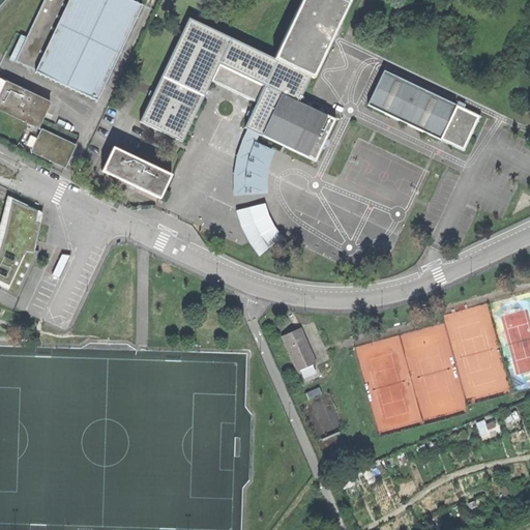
[(37,70),(70,0),(46,0),(17,61),(37,70)]
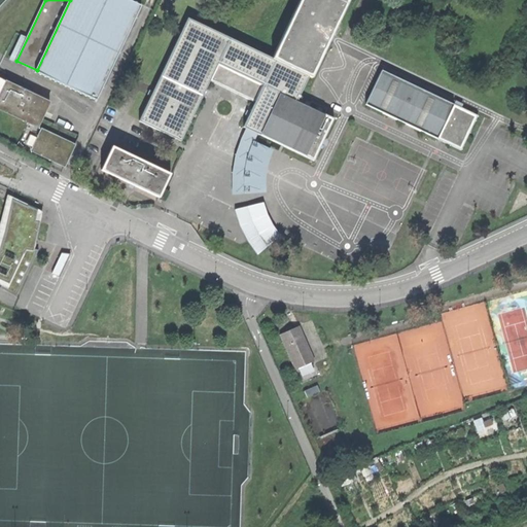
[(141,6),(128,0),(70,0),(37,70),(36,72),(76,92),(77,91),(96,100),(141,6)]
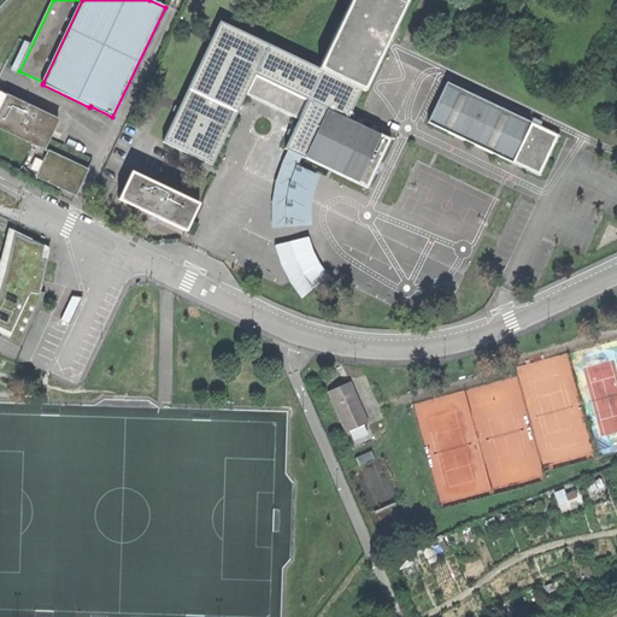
[(353,0),(321,69),(364,89),(368,90),(388,47),(392,41),(410,0),(353,0)]
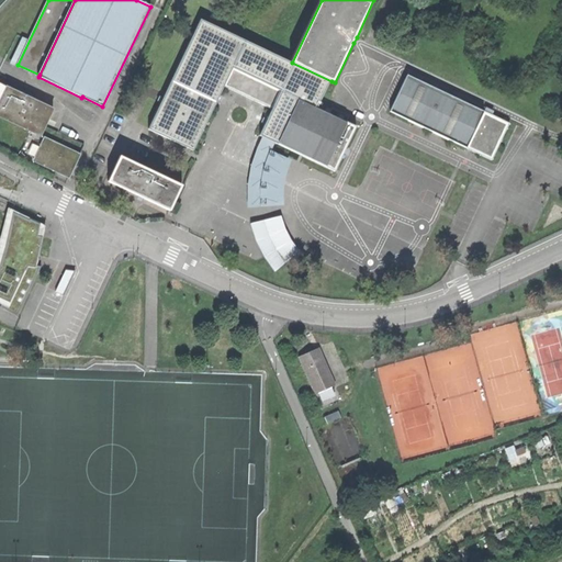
[(282,91),(274,110),(262,135),(263,136),(277,142),(337,170),(347,149),(357,127),(318,109),(332,81),(292,63),(203,21),(152,131),(195,150),(226,87),(234,69),(282,91)]
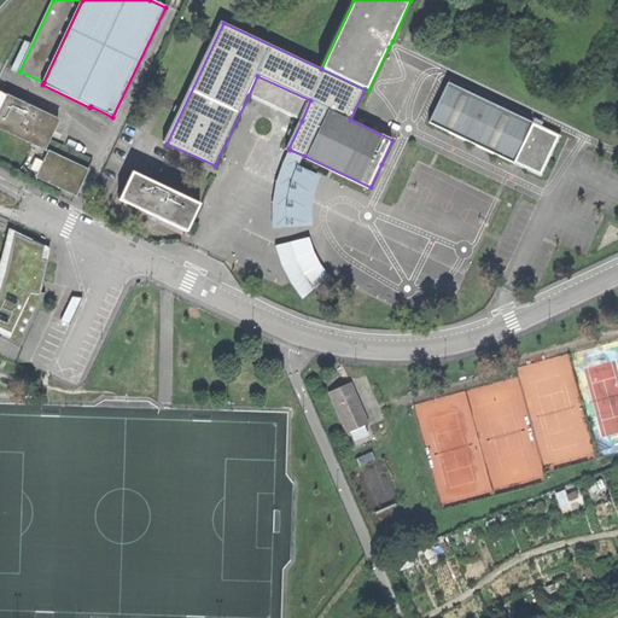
[(402,46),(392,41),(389,47),(398,52),(402,46)]
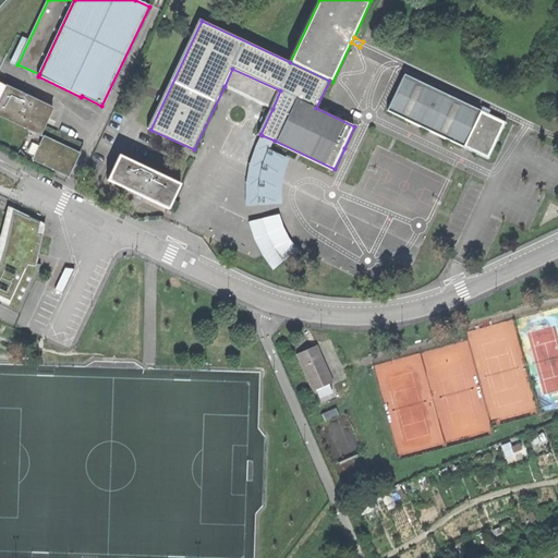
[(225,86),(273,109),(280,91),(232,69),(225,86)]
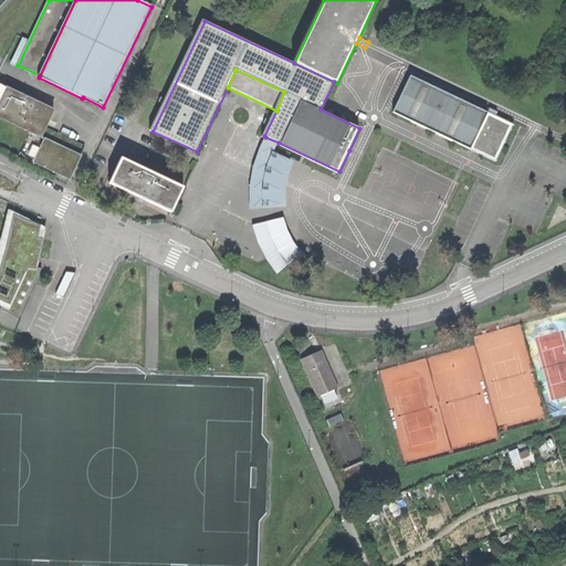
[(470,147),(488,111),(411,74),(394,111),(470,147)]
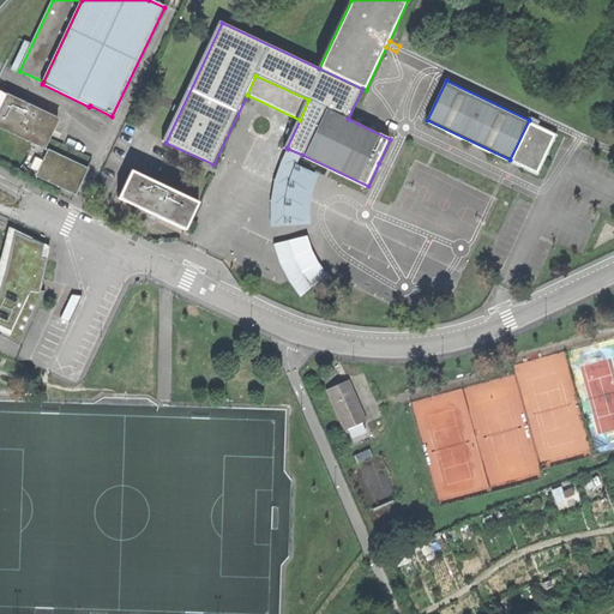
[(7,95),(2,106),(8,108),(6,114),(0,110),(0,127),(46,150),(52,138),(46,136),(49,128),(55,131),(61,119),(8,94),(7,95)]
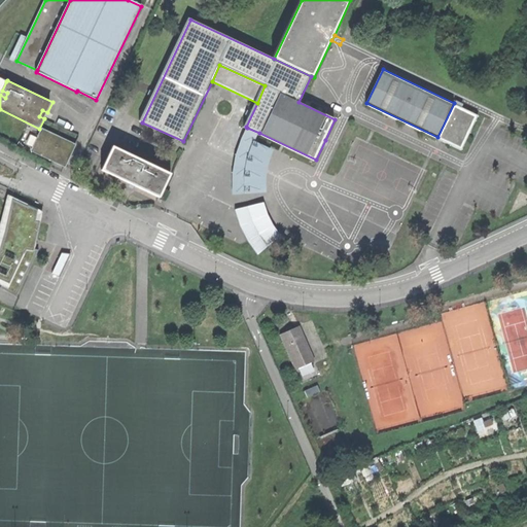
[(478,114),(454,103),(437,137),(461,148),(478,114)]
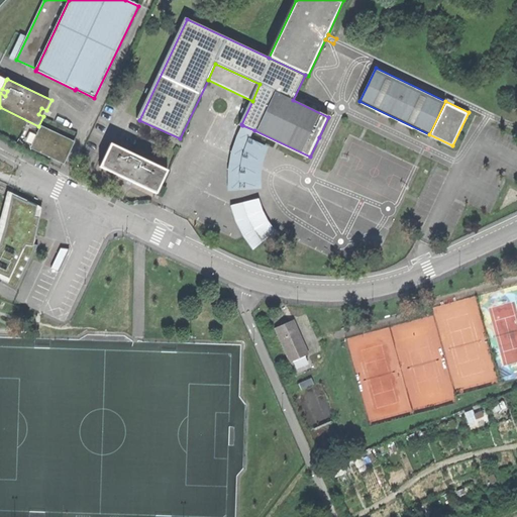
[(43,116),(46,110),(41,108),(38,114),(43,116)]
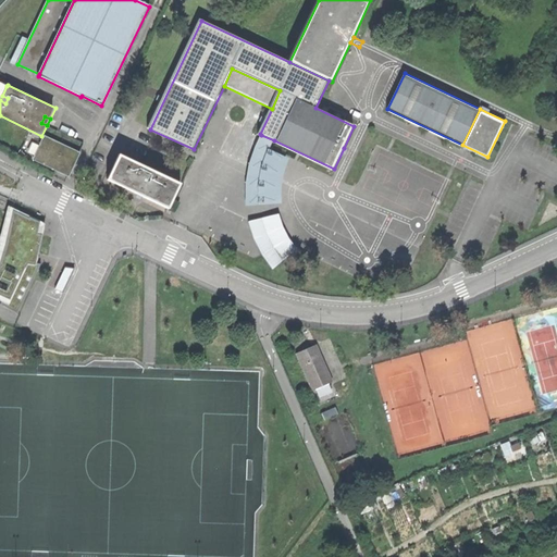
[(270,150),(274,140),(261,135),(254,150),(249,165),(246,185),(246,203),(282,203),(282,185),(284,174),(289,157),(270,150)]
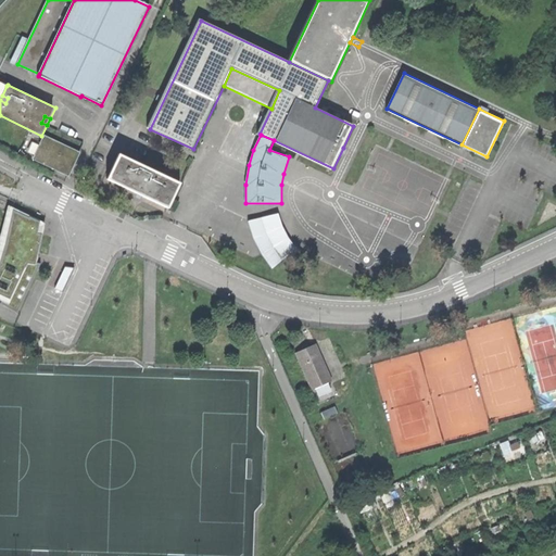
[(80,153),(43,136),(32,160),(51,169),(68,178),(80,153)]
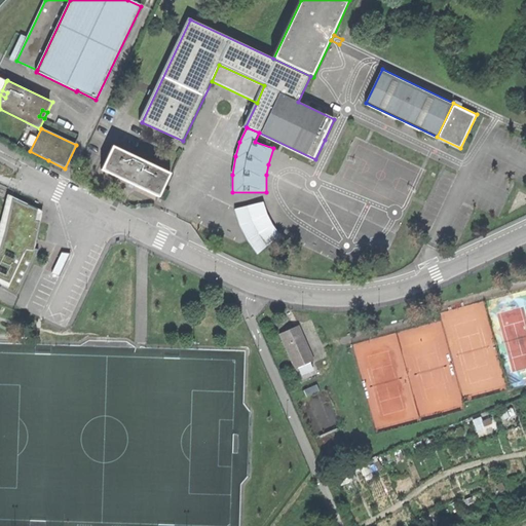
[(115,176),(159,197),(171,174),(113,146),(102,170),(115,176)]
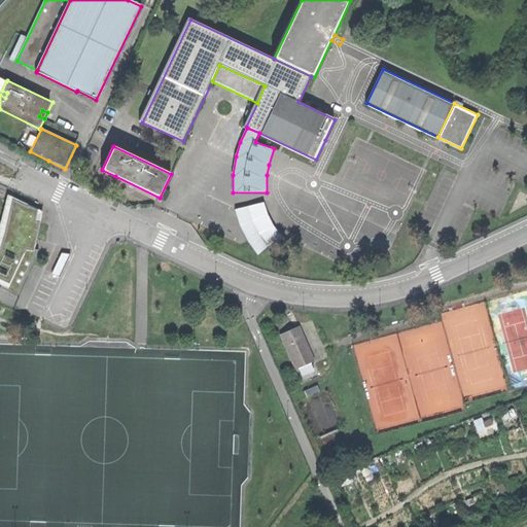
[(43,211),(9,196),(0,230),(0,284),(9,289),(27,250),(35,250),(43,211)]
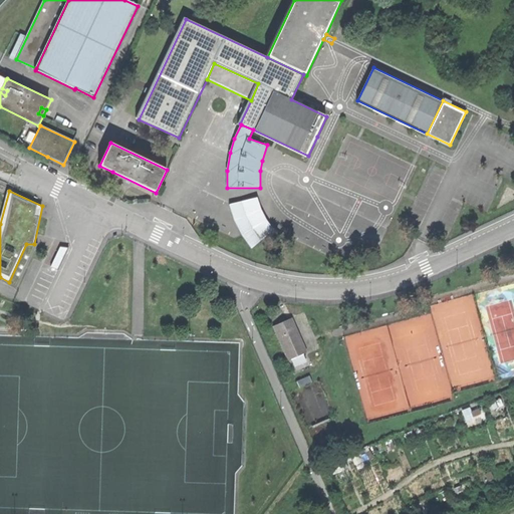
[(258,197),(230,205),(235,220),(243,235),(253,248),(274,230),(267,220),(262,209),(258,197)]
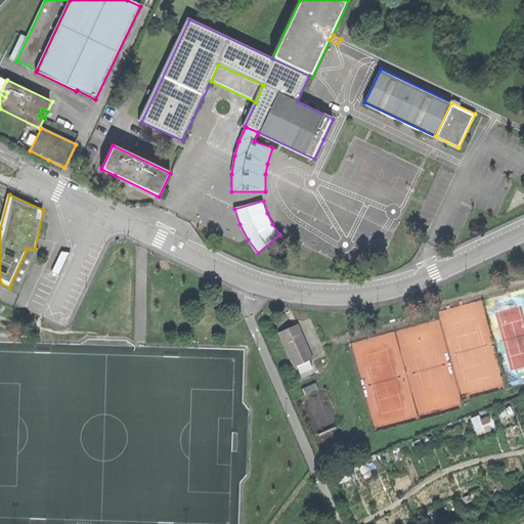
[(39,249),(35,249),(27,249),(9,288),(17,293),(39,249)]
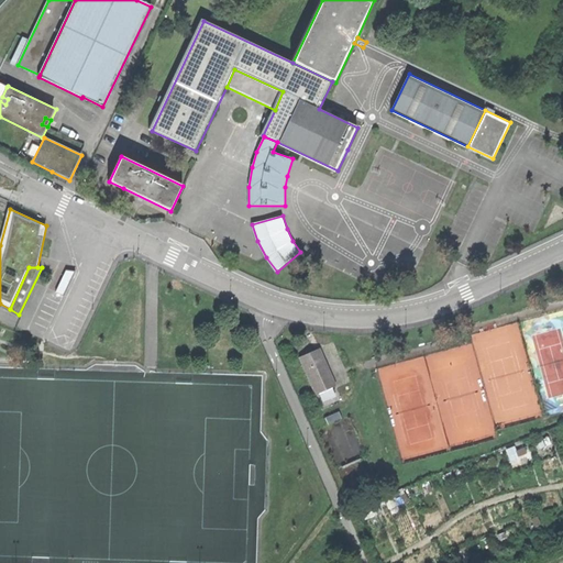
[(317,396),(331,389),(327,379),(333,377),(327,362),(321,350),(301,359),(317,396)]
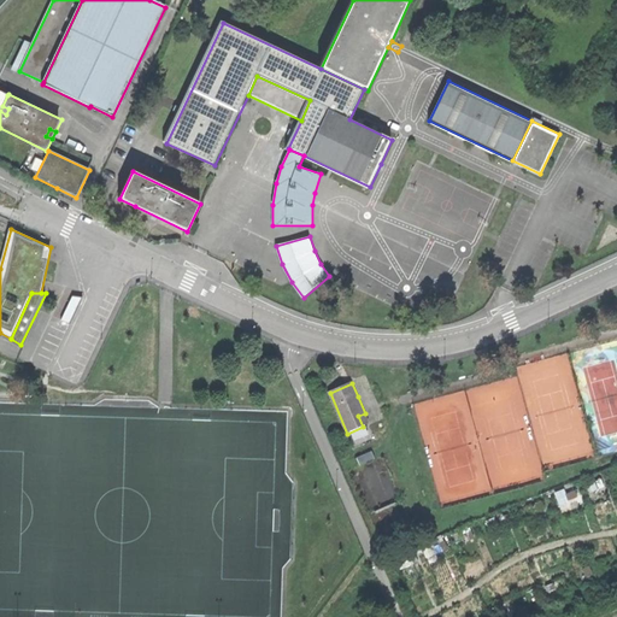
[(370,424),(365,413),(358,416),(363,427),(370,424)]
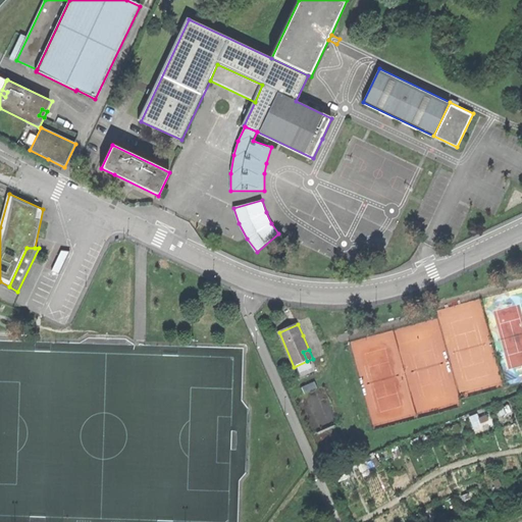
[(319,372),(313,359),(307,361),(294,367),(300,380),(319,372)]
